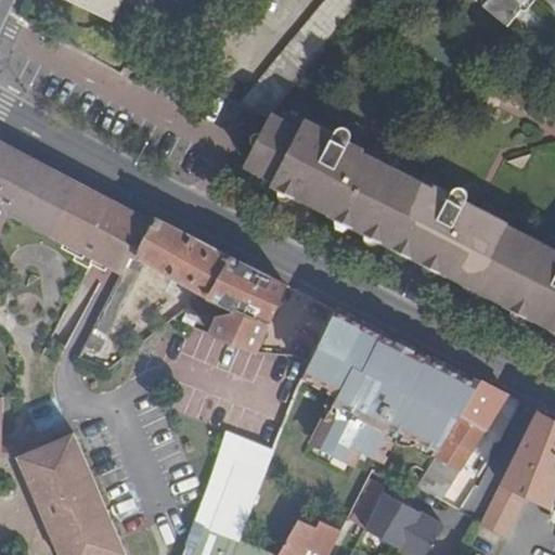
[(69,0),(114,21),(123,0),(69,0)]
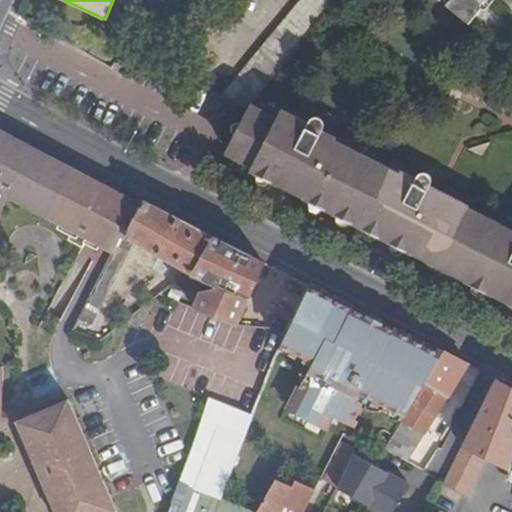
[(249,107),(251,104),(272,79),(337,0),(301,0),(220,98),(226,102),(247,111),(249,107)]
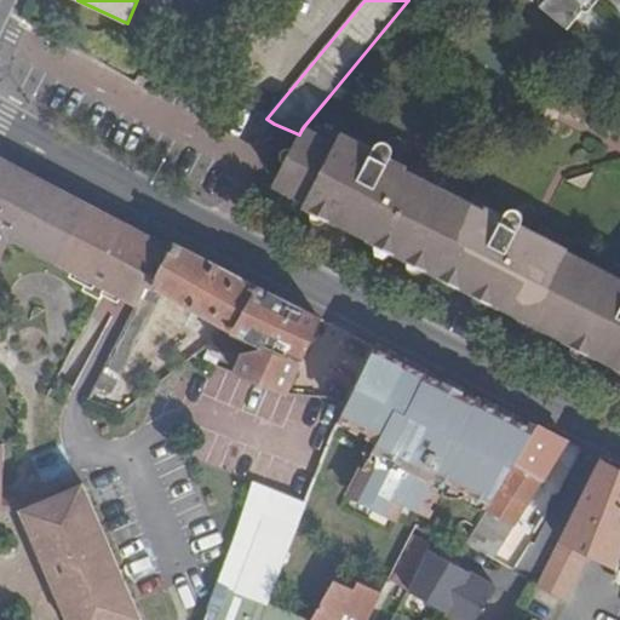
[(619,0),(533,0),(563,26),(568,29),(584,10),(578,5),(581,0),(619,0)]
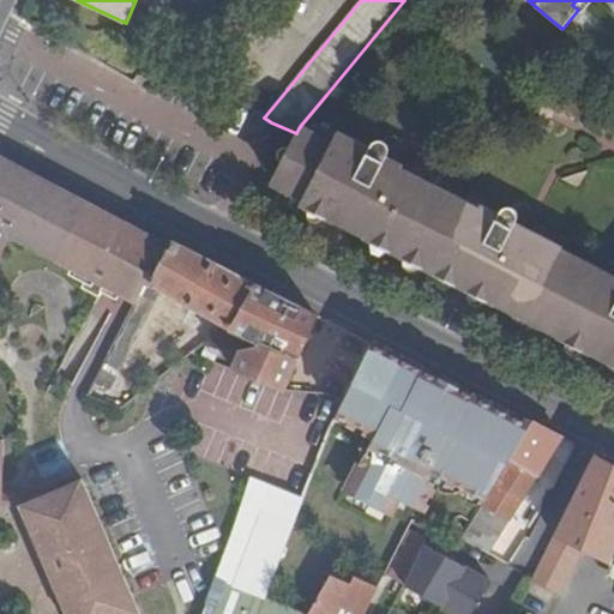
[(299,128),(296,133),(276,173),(295,184),(289,193),(302,199),(300,204),(458,286),(591,354),(607,362),(608,359),(613,361),(613,281),(599,274),(589,277),(557,260),(563,251),(542,240),(545,238),(523,227),(529,215),(512,208),(500,211),(499,214),(481,205),(480,208),(434,182),(431,169),(402,164),(395,160),(401,148),(384,140),(371,145),(369,148),(338,131),(333,142),(301,125),(299,128)]
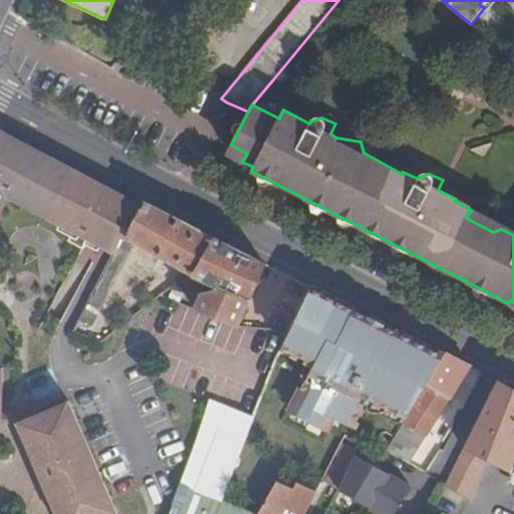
[(0,423),(2,424),(2,413),(3,368),(0,367),(0,216),(7,197),(73,232),(69,241),(83,248),(87,240),(95,244),(105,250),(113,254),(139,204),(131,200),(120,194),(0,130),(0,423)]
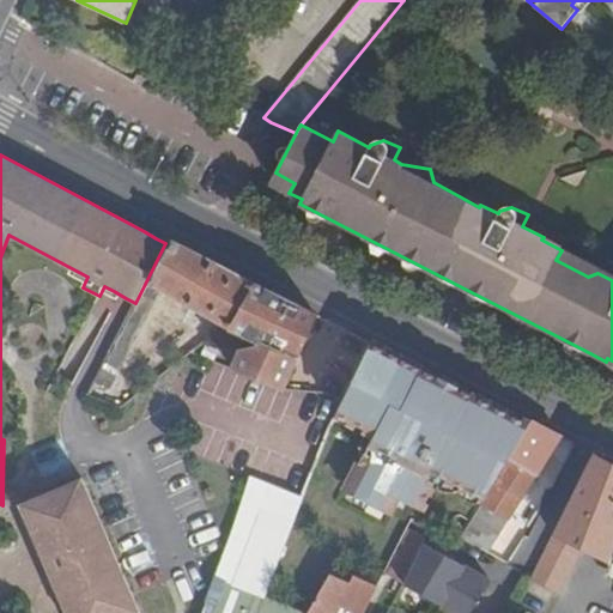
[(171,242),(170,246),(165,243),(135,303),(95,382),(110,389),(157,297),(161,286),(228,325),(232,327),(271,344),(242,351),(234,369),(281,389),(315,314),(256,285),(171,242)]
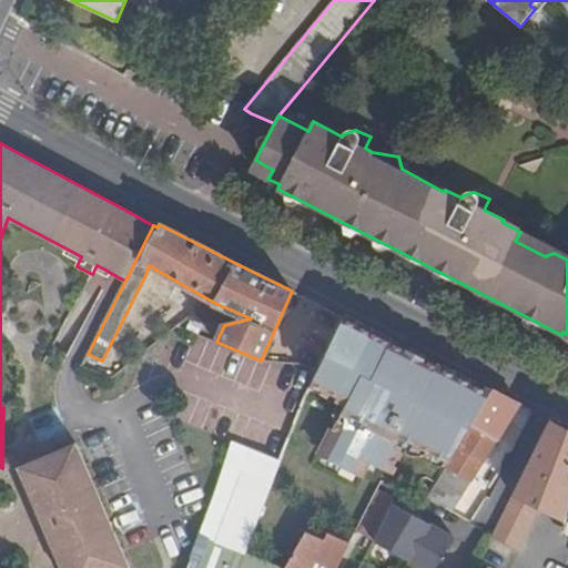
[(492,394),(344,318),(311,383),(346,401),(320,453),(359,473),(366,459),(388,472),(405,438),(450,460),(492,394)]
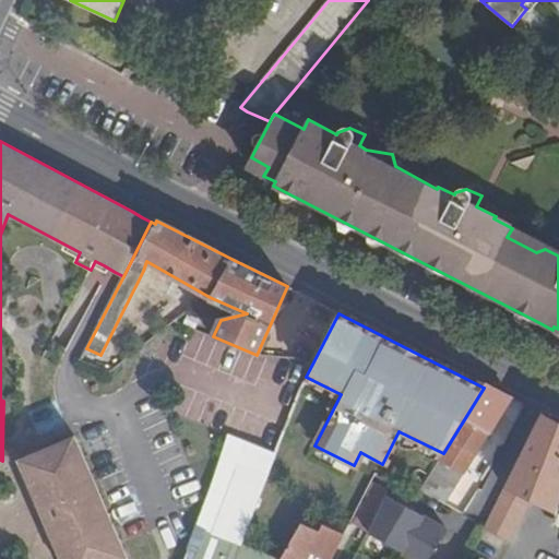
[(512,397),(486,383),(484,388),(443,453),(423,488),(447,502),(512,397)]
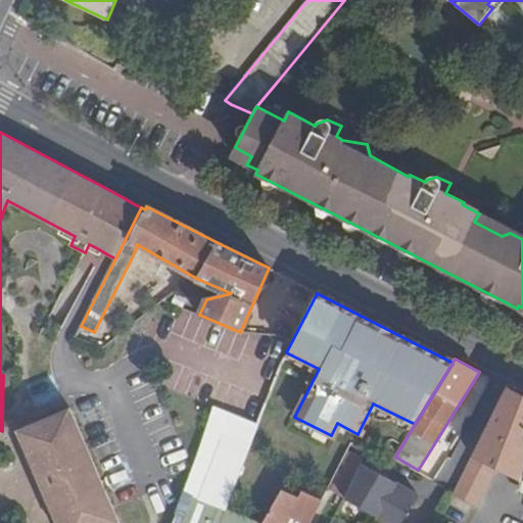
[(522,393),(507,386),(472,456),(453,494),(477,507),(493,473),(487,470),(490,465),(520,480),(522,469),(522,393)]
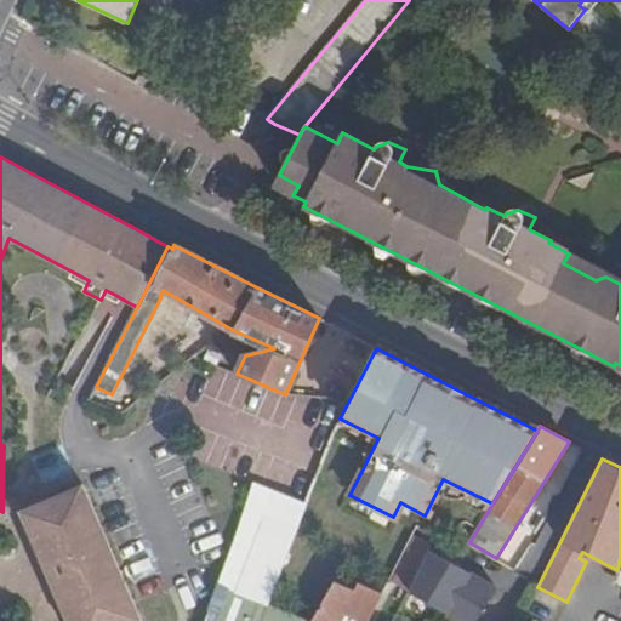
[(142,620),(84,485),(47,500),(22,512),(68,620),(142,620)]
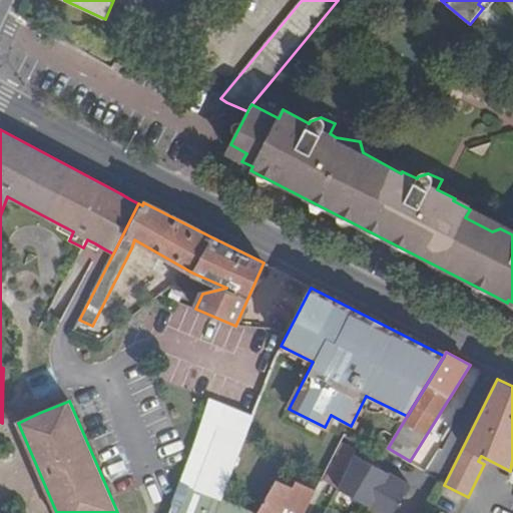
[(214,501),(243,419),(202,402),(174,484),(180,486),(214,501)]
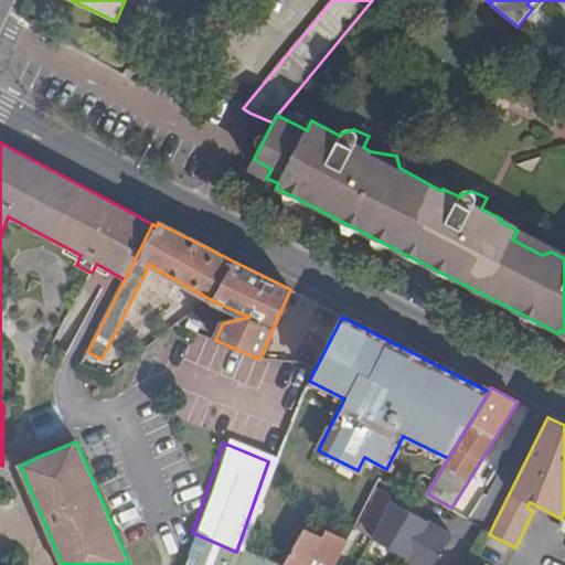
[(20,466),(43,455),(2,454),(2,466),(20,466)]
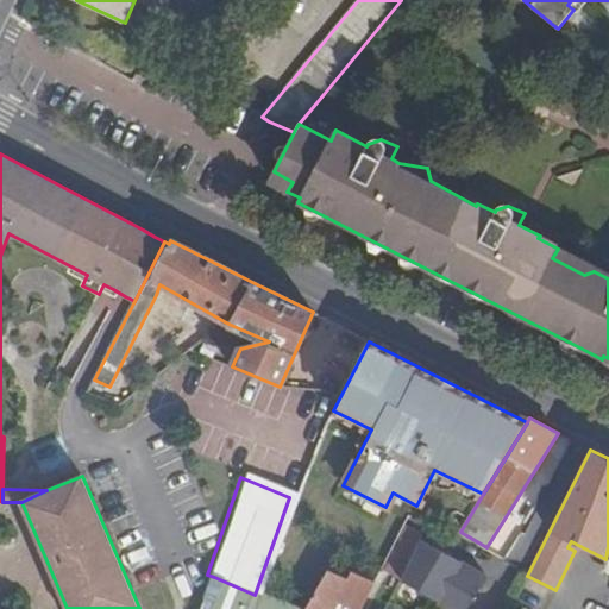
[(387,573),(401,579),(452,608),(469,608),(488,577),(421,539),(425,533),(409,526),(385,572),(387,573)]
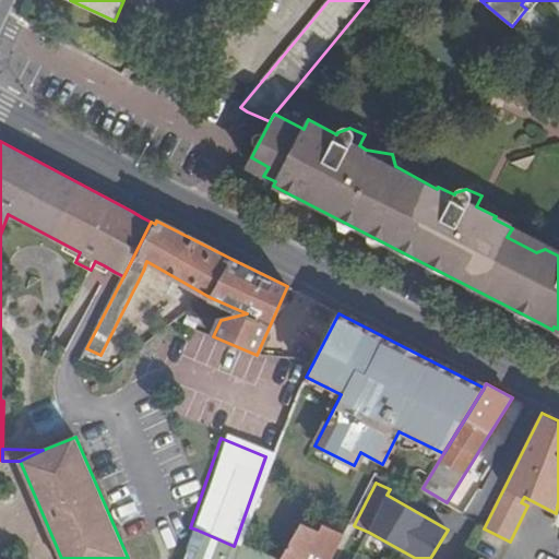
[(305,558),(306,558),(307,558),(326,558),(337,536),(314,525),(311,533),(294,524),(273,558),(266,558),(234,546),(197,530),(185,558),(305,558)]
